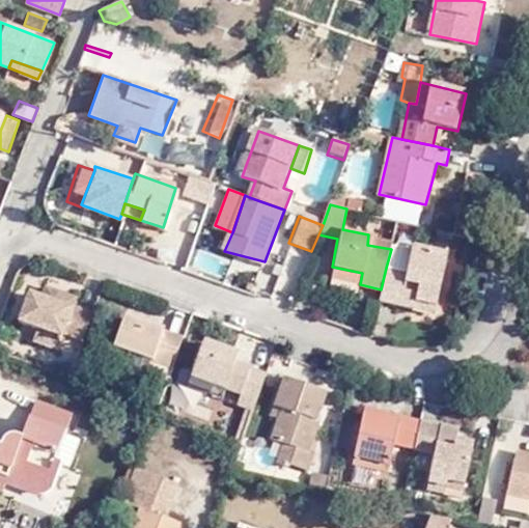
[(391,247),(393,241),(368,234),(367,245),(391,249),(391,247)]
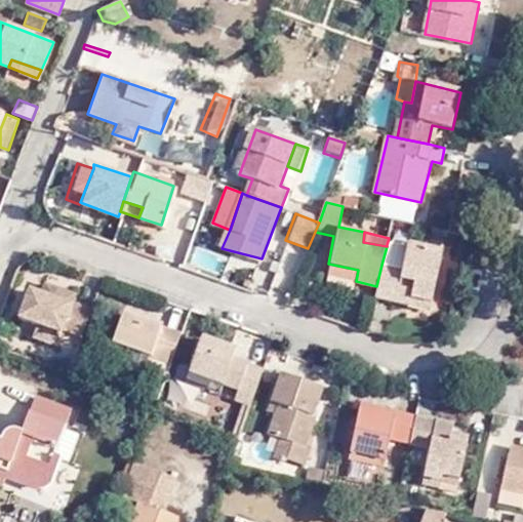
[(376,286),(374,295),(429,307),(442,251),(408,244),(407,248),(403,268),(381,265),(376,286)]
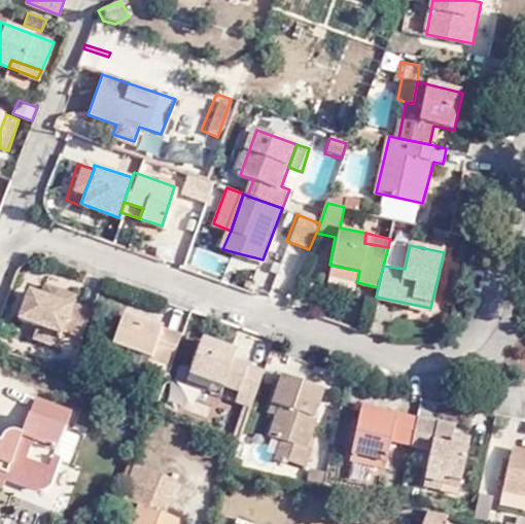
[(405,269),(409,249),(388,245),(388,247),(383,266),(405,269)]
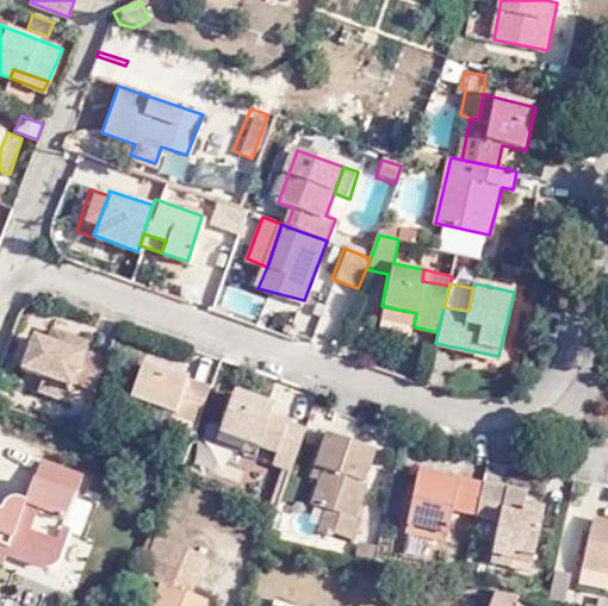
[(416,313),(382,306),(379,319),(414,326),(416,313)]
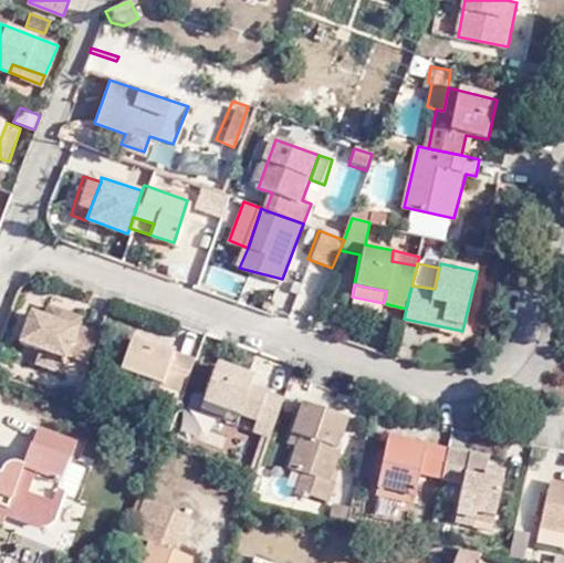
[(60,352),(84,361),(94,334),(72,326),(75,316),(41,304),(37,319),(24,314),(13,343),(33,351),(28,363),(52,372),(60,352)]
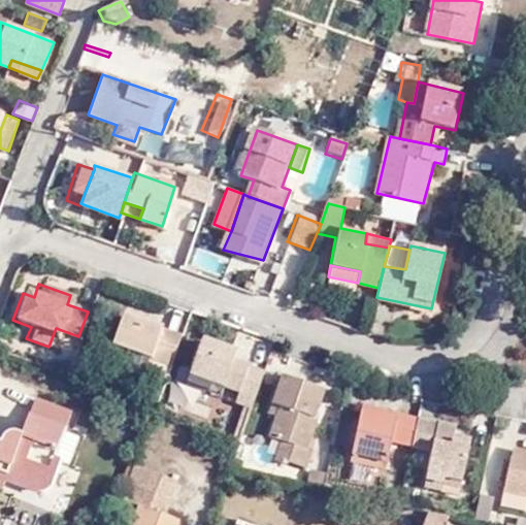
[(149,345),(172,353),(182,325),(124,305),(112,332),(149,345)]
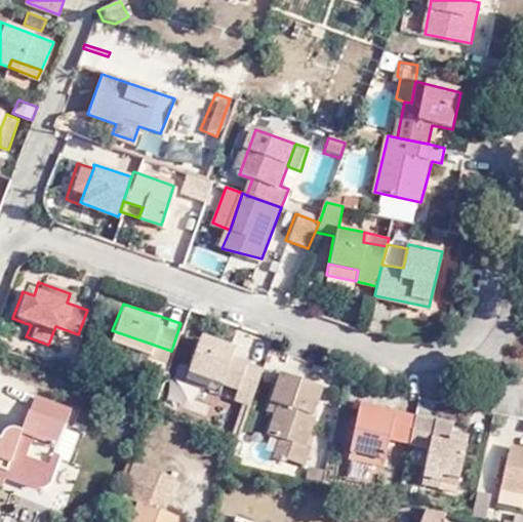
[(234,388),(252,394),(258,374),(265,359),(241,352),(230,348),(235,336),(200,326),(188,361),(223,372),(225,368),(239,373),(234,388)]
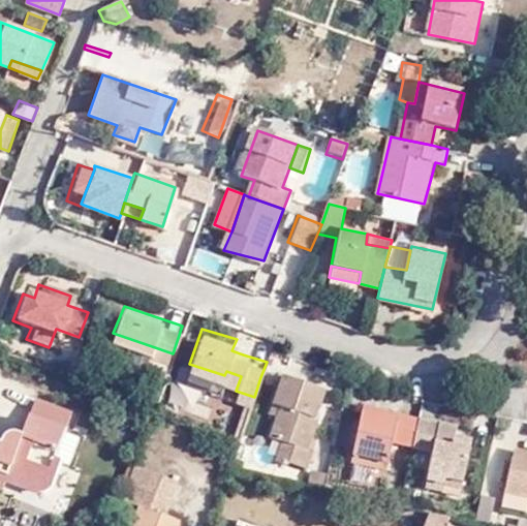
[(231,350),(243,354),(247,343),(237,339),(231,350)]
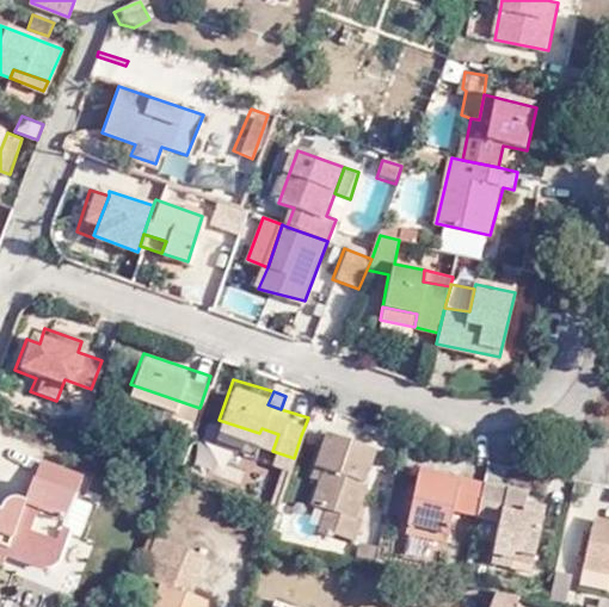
[(200,408),(172,398),(167,413),(195,422),(200,408)]
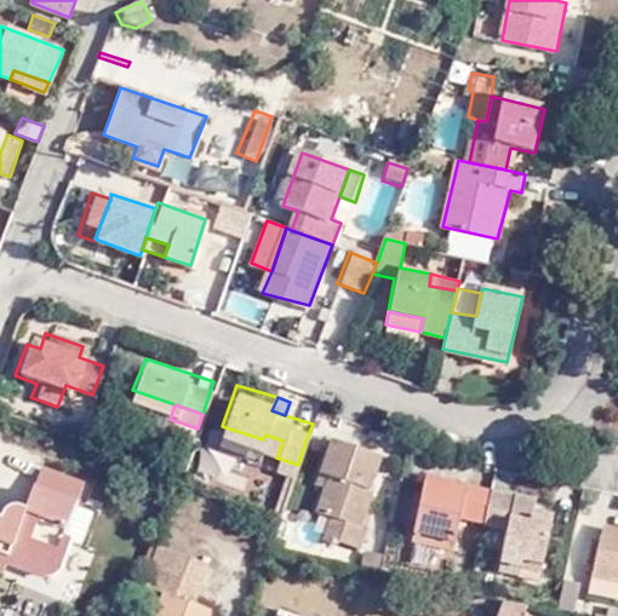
[(218,438),(276,458),(282,441),(265,435),(263,439),(222,426),(218,438)]
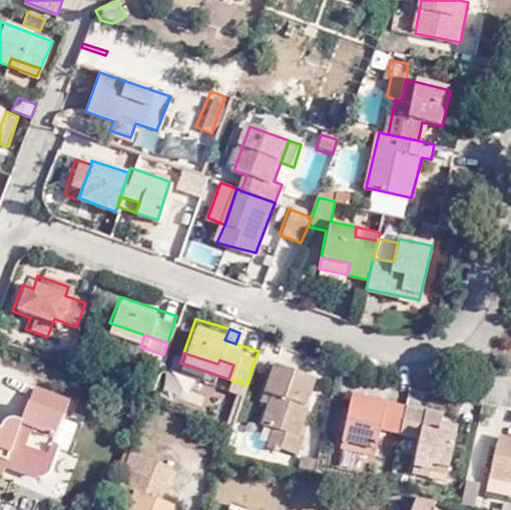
[(276,430),(297,436),(306,405),(303,404),(308,377),(270,365),(262,390),(271,394),(267,404),(261,425),(276,430)]
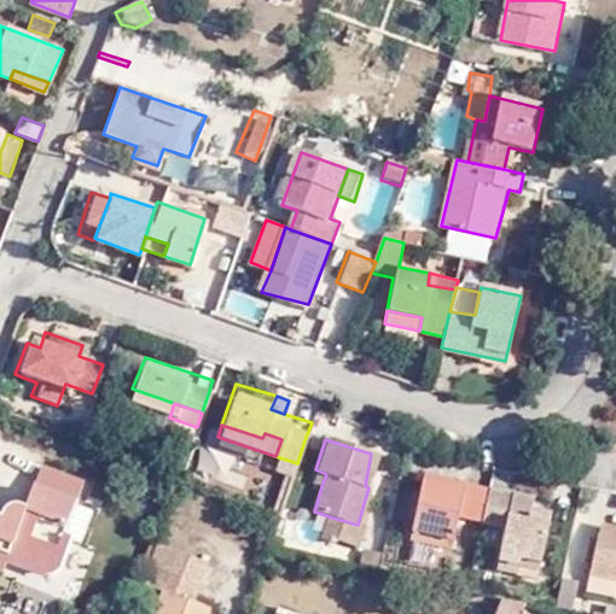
[(326,474),(315,469),(311,484),(321,486),(326,474)]
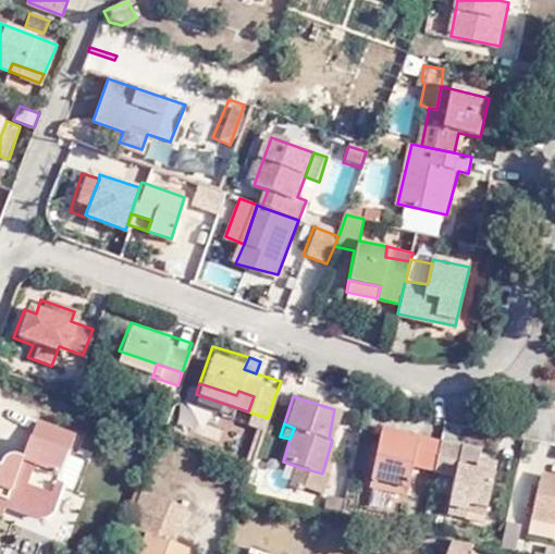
[(383,428),(381,436),(419,445),(420,436),(383,428)]
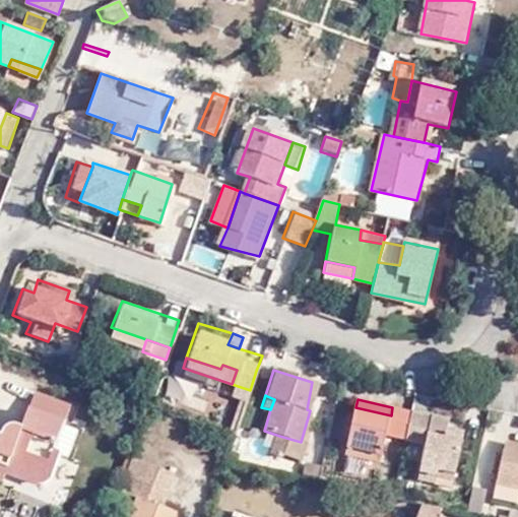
[(388,436),(406,440),(413,412),(392,407),(391,415),(355,407),(345,454),(382,462),(388,436)]
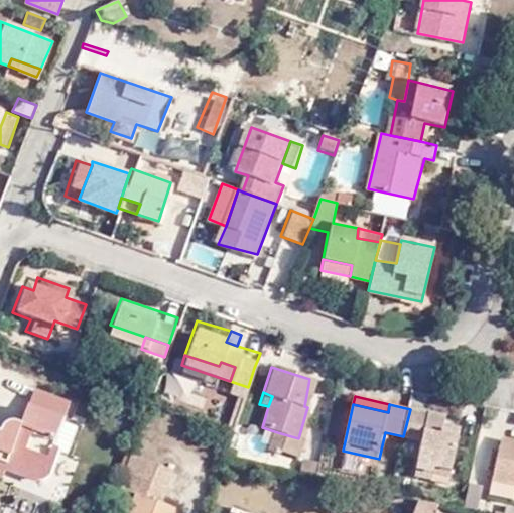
[(3,467),(33,477),(44,480),(56,444),(52,443),(61,420),(27,408),(19,425),(9,423),(4,423),(0,425),(0,455),(5,456),(3,467)]
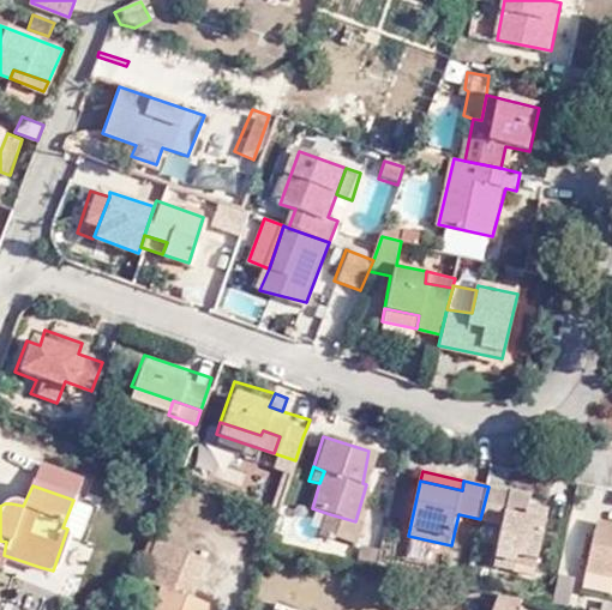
[(489,487),(480,519),(502,523),(493,563),(515,568),(517,561),(537,565),(546,517),(528,512),(531,496),(489,487)]
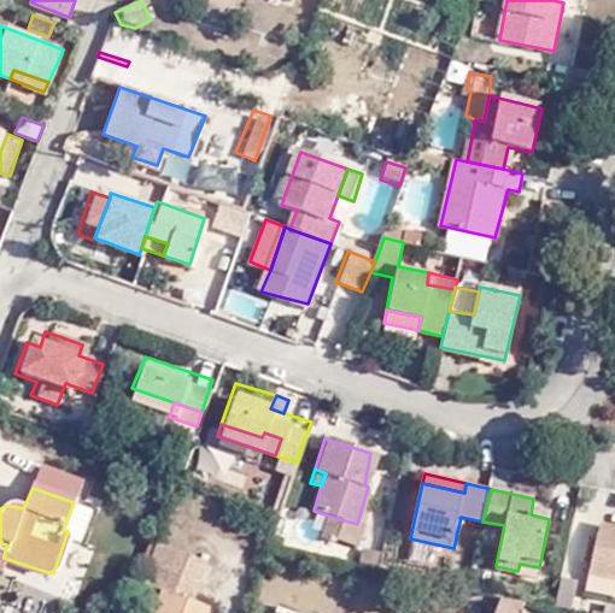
[(359,525),(357,524),(332,517),(324,536),(355,544),(359,525)]
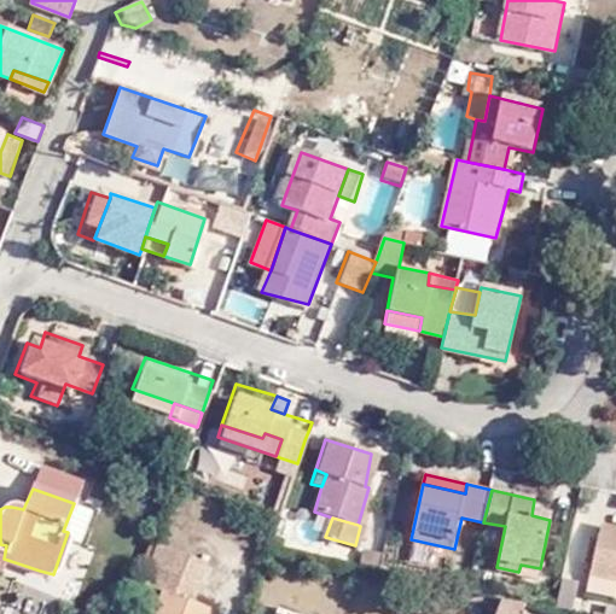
[(615,530),(600,526),(591,574),(615,579),(615,530)]
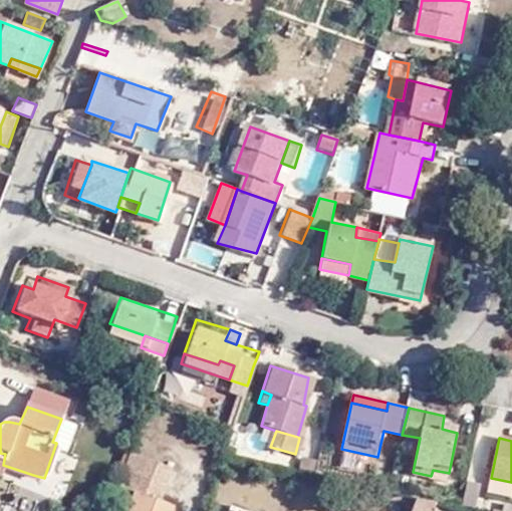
[(0,473),(30,483),(33,475),(3,465),(5,454),(0,453),(0,473)]
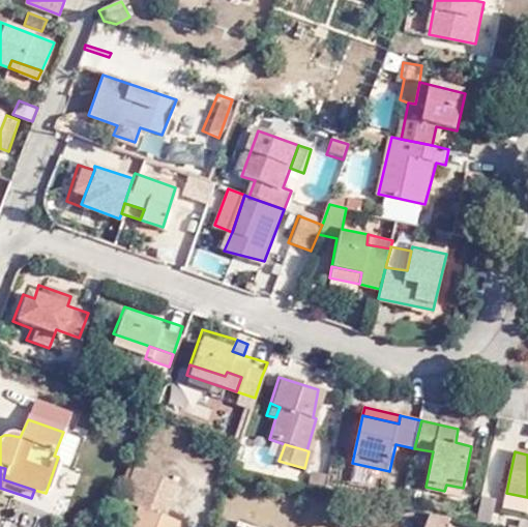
[(130,469),(119,500),(138,507),(130,526),(179,526),(181,525),(163,519),(174,485),(130,469)]
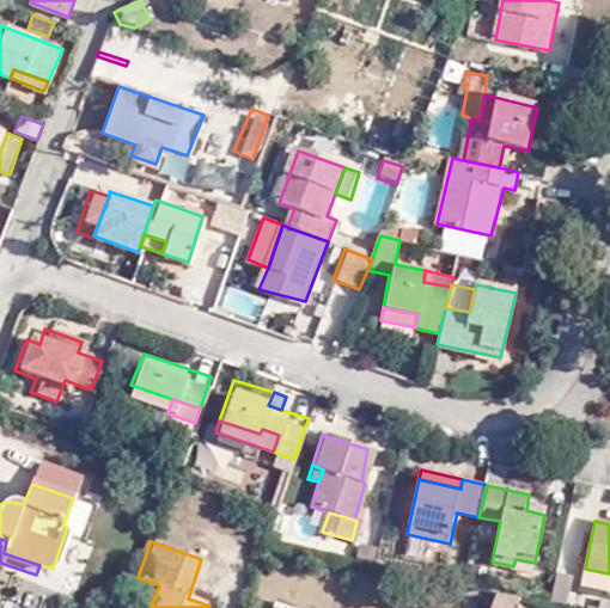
[(374,545),(357,541),(353,554),(370,558),(374,545)]
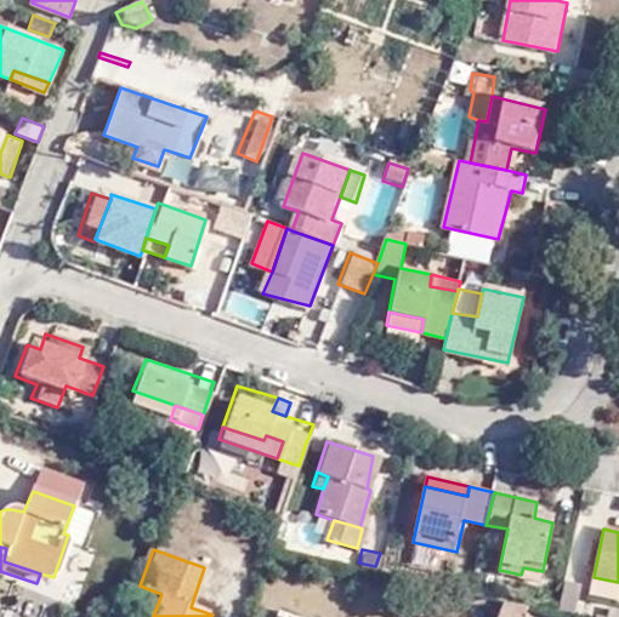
[(580,586),(564,581),(558,612),(566,613),(574,616),(580,586)]
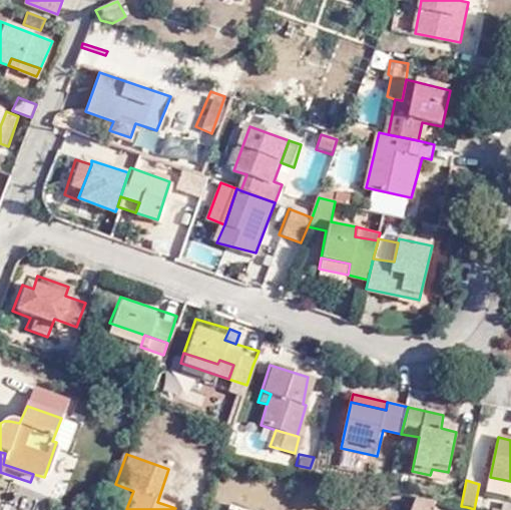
[(379,509),(413,509),(419,497),(412,495),(387,490),(379,509)]
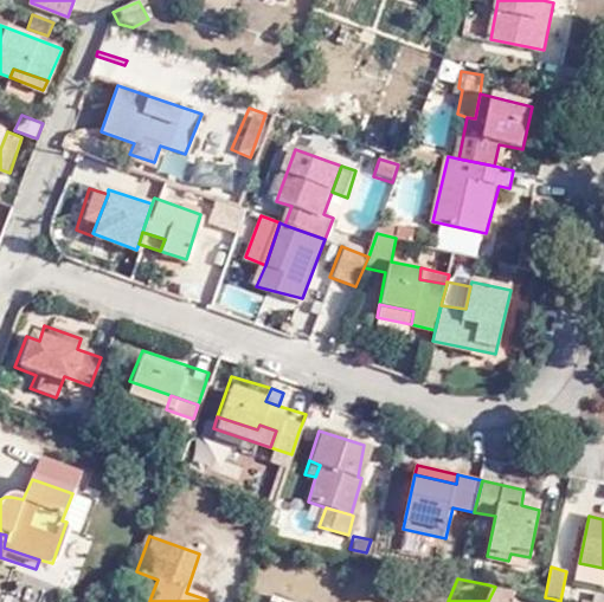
[(0,601),(50,601),(50,586),(0,584),(0,601)]
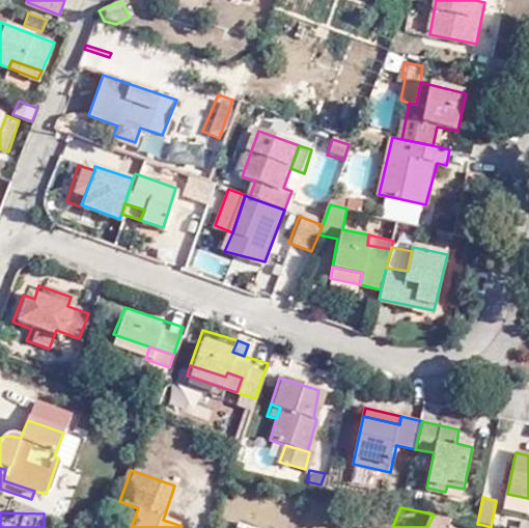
[(449,527),(453,519),(434,515),(427,527),(449,527)]
